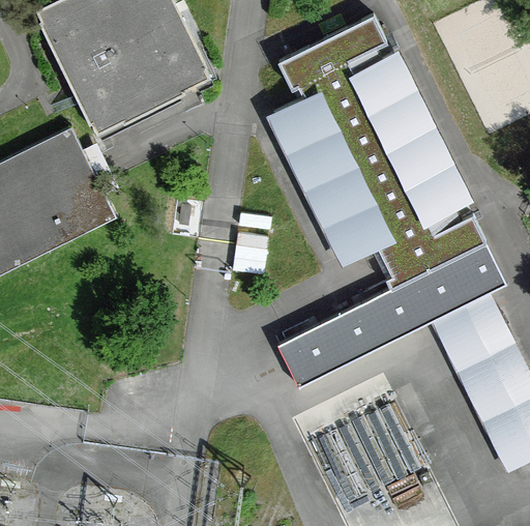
[(55,0),(36,10),(41,21),(37,24),(88,123),(90,122),(96,135),(208,79),(201,66),(205,64),(172,0),(55,0)]
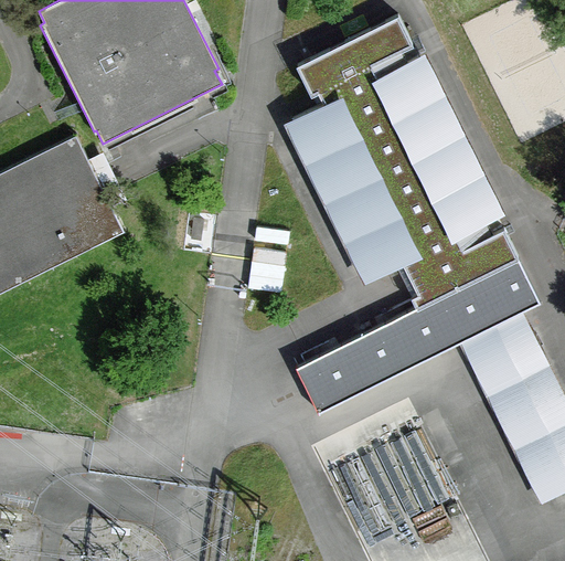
[(416,308),(520,257),(503,230),(493,235),(401,52),(412,45),(397,17),(297,67),(311,95),(317,93),(418,296),(412,299),(416,308)]
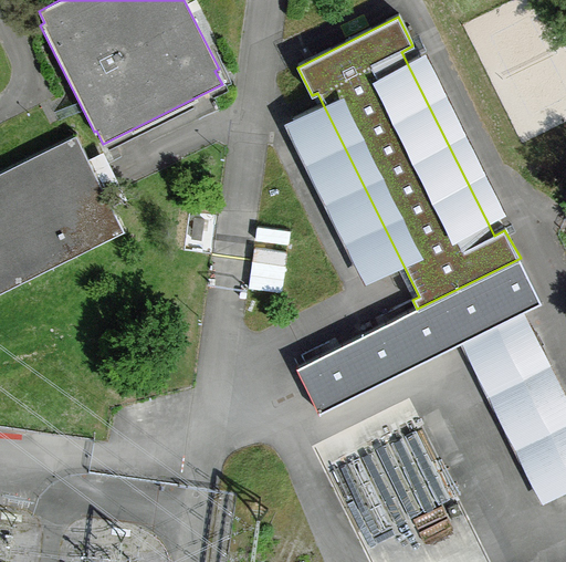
[(74,137),(0,174),(0,295),(123,235),(74,137)]
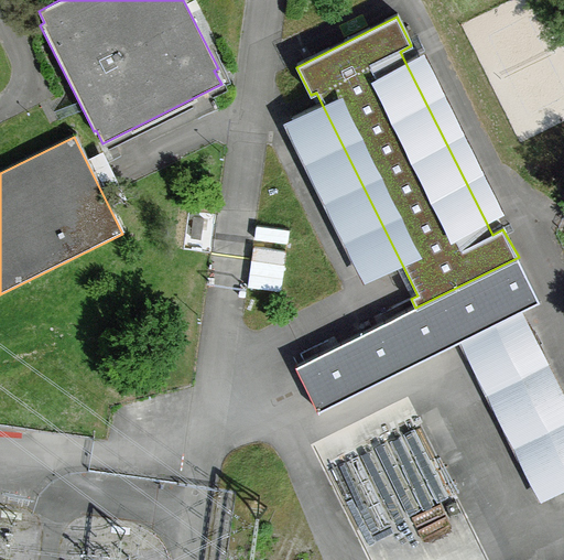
[(317,417),(543,307),(519,257),(415,308),(293,367),(317,417)]
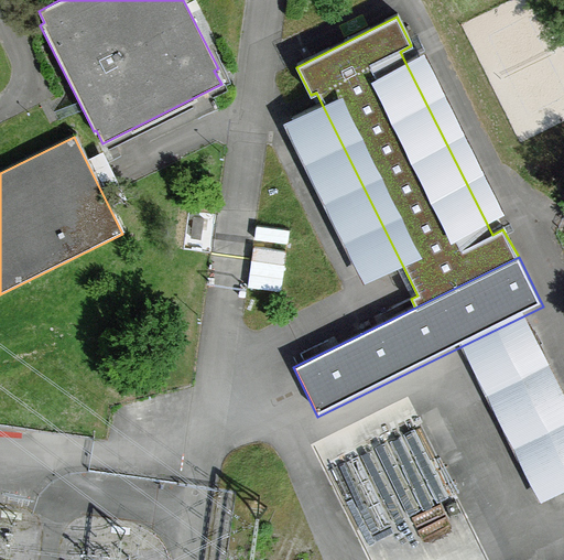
[(359,518),(375,545),(433,510),(455,497),(442,476),(438,464),(430,449),(425,430),(403,435),(373,453),(359,456),(342,466),(348,491),(356,503),(359,518)]
